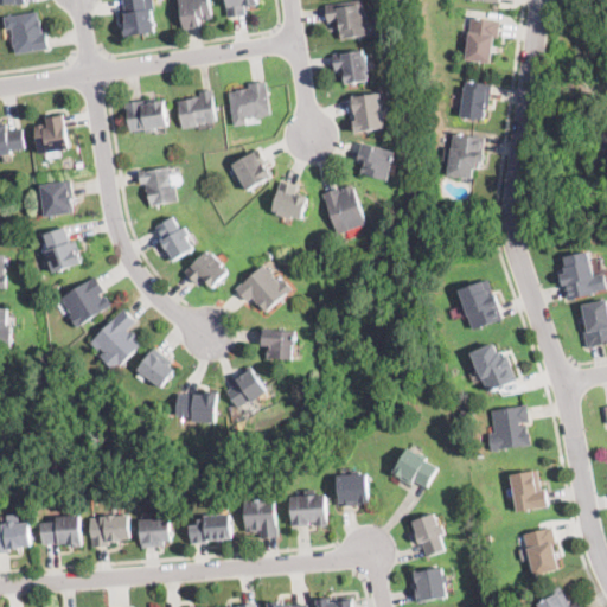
[(146,0),(148,11),(153,10),(158,33),(127,38),(126,34),(125,26),(127,26),(126,21),(127,20),(123,0),(146,0)]
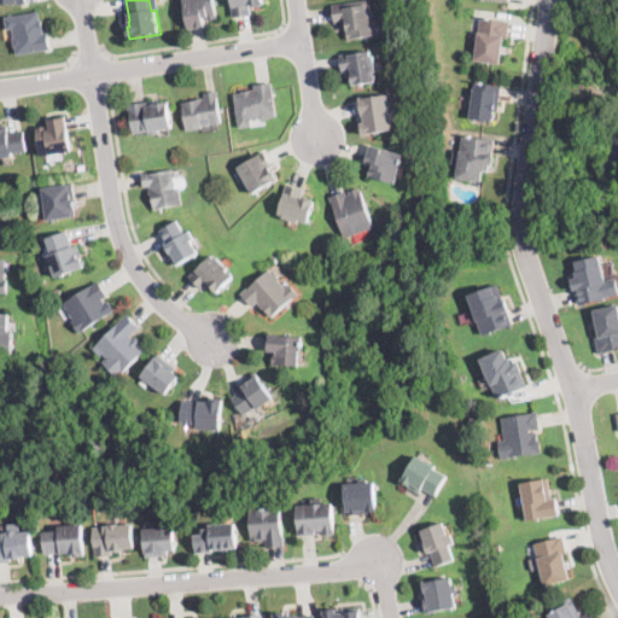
[(203,27),(196,28),(196,27),(188,28),(182,0),(214,0),(217,18),(204,21),(205,27),(203,27)]
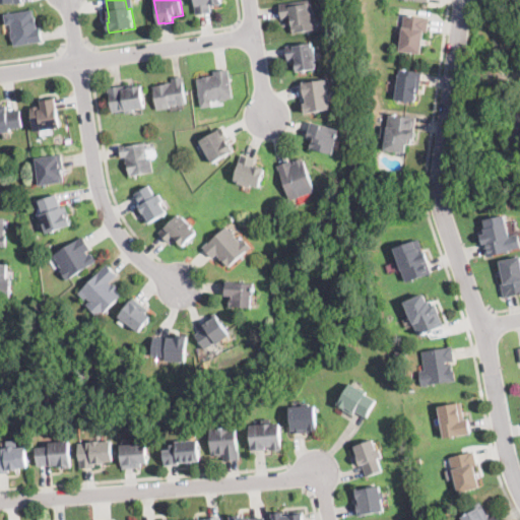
[(222,0),(223,4),(210,6),(211,13),(197,15),(196,6),(197,6),(195,0),(222,0)]
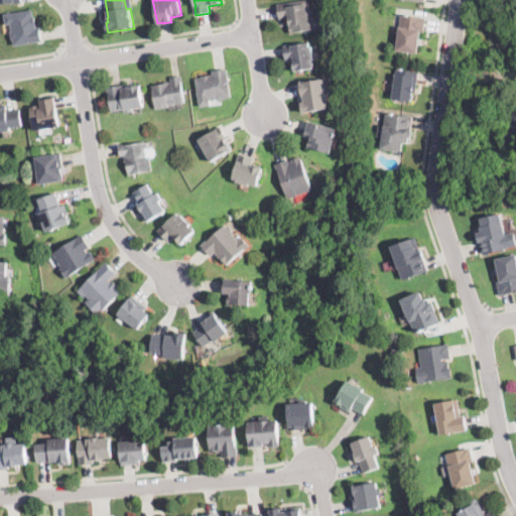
[(309,0),(311,11),(312,10),(314,14),(314,17),(313,17),(315,30),(291,33),(290,22),(291,22),(291,19),(280,21),(280,18),(278,5),(309,0)]
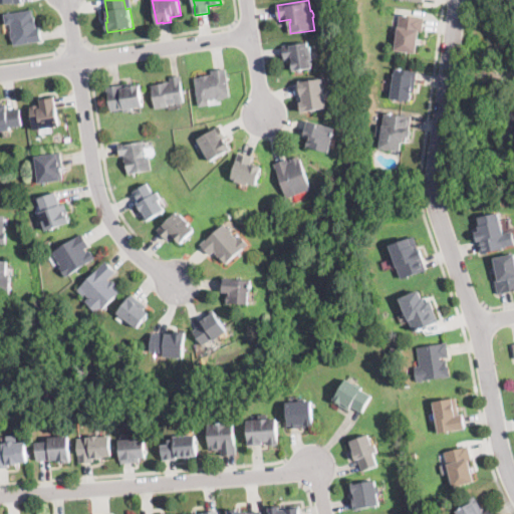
[(33,10),(34,16),(35,16),(37,28),(41,27),(43,41),(15,46),(14,40),(13,40),(11,31),(13,31),(12,24),(6,25),(6,24),(5,14),(33,10)]
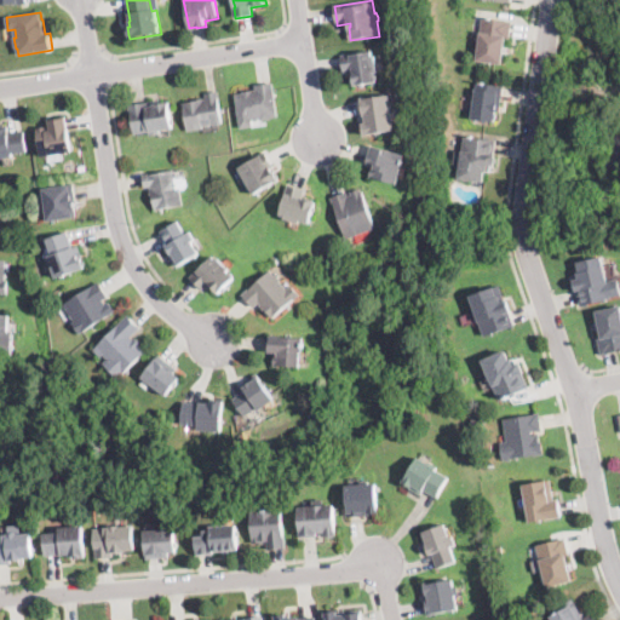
[(510,42),(509,49),(506,49),(504,64),(477,62),(483,18),(512,22),(510,42)]
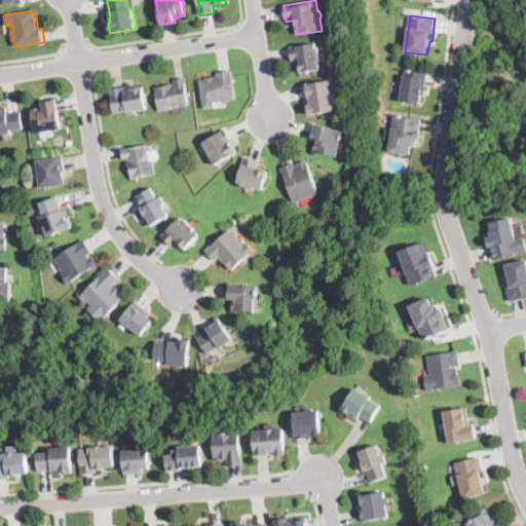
[(316,43),(317,47),(318,47),(321,61),(320,61),(321,70),(300,73),(299,63),(297,63),(296,61),(292,62),(292,61),(290,48),(316,43)]
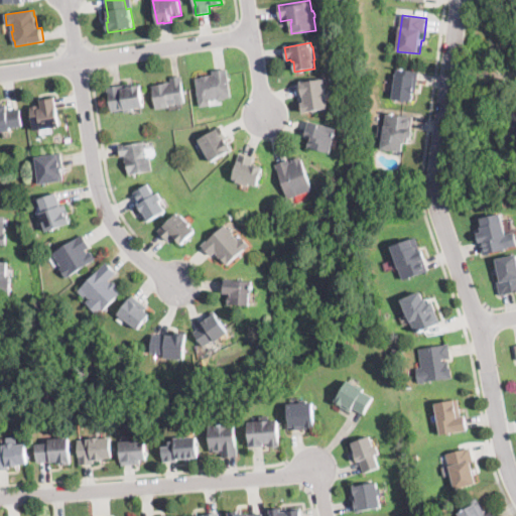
[(489,57),(485,63),(477,57),(483,49),(491,55),(489,57)]
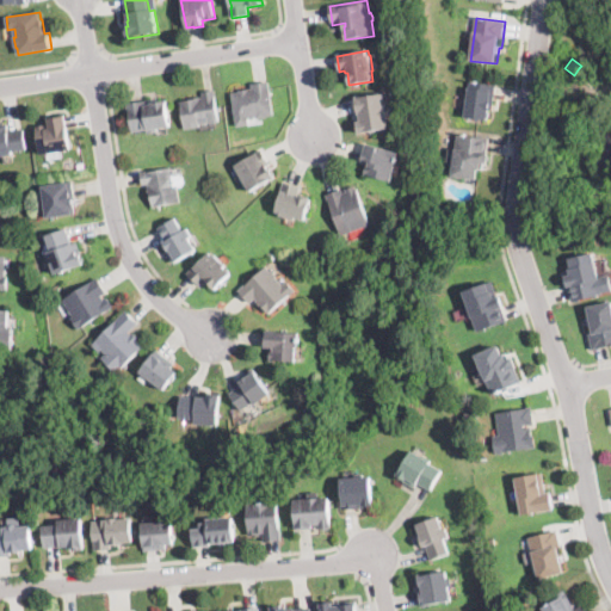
[(267,116),(269,119),(259,121),(258,118),(250,119),(251,125),(238,128),(232,94),(239,92),(239,91),(251,88),(251,84),(270,80),(276,115),(267,116)]
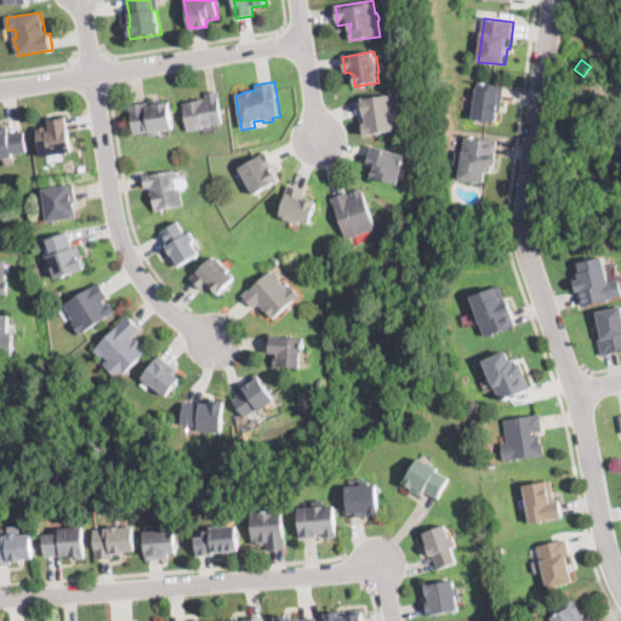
[(503,97),(503,101),(502,112),(499,110),(497,123),(473,119),(474,110),(471,110),(472,97),(477,98),(478,83),(505,86),(503,97)]
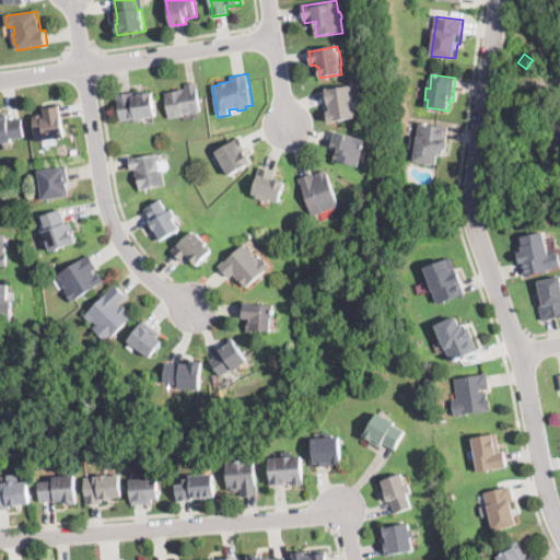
[(547,86),(559,86),(559,77),(548,77),(547,86)]
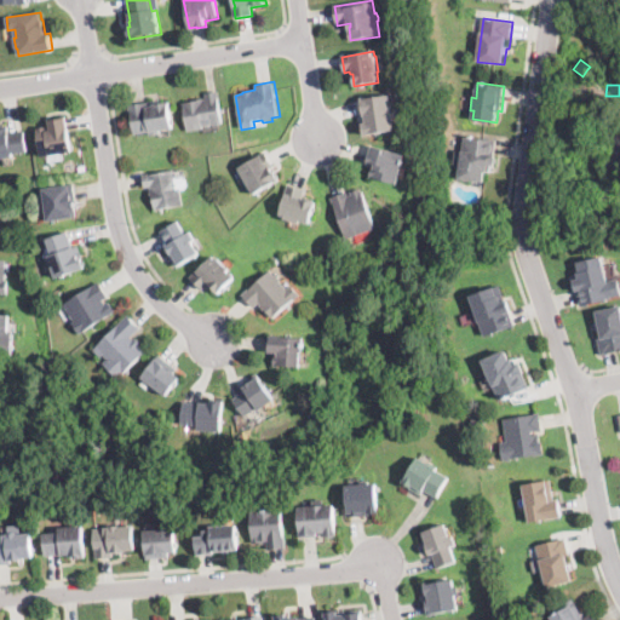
[(223,112),(224,125),(214,127),(213,125),(210,126),(210,127),(205,128),(189,131),(188,130),(184,103),(195,102),(194,101),(206,98),(205,92),(219,90),(223,112)]
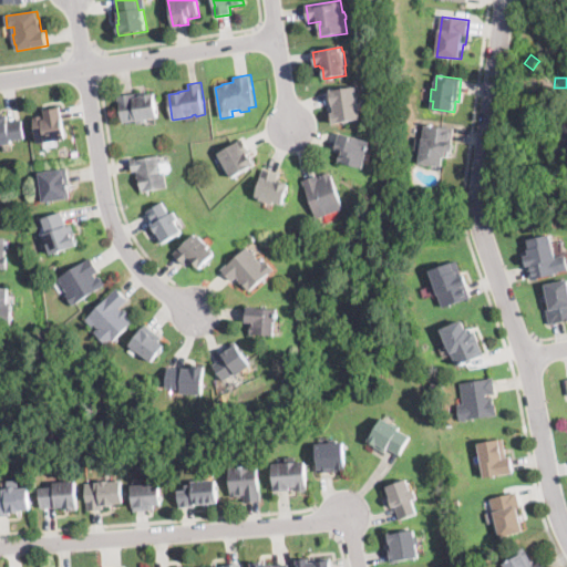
[(351,121),(334,123),(329,91),(358,86),(362,120),(351,121)]
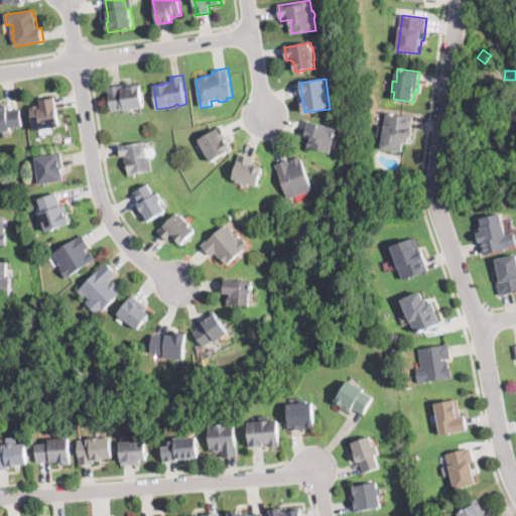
[(142,84),(142,88),(144,107),(134,109),(134,112),(125,113),(125,110),(112,112),(111,101),(110,88),(142,84)]
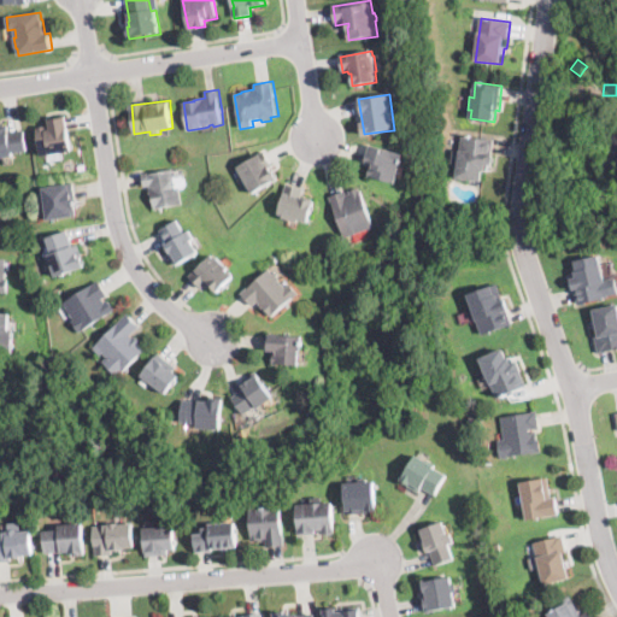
[(68,117),(70,129),(74,151),(42,157),(37,129),(50,127),(48,119),(68,116),(68,117)]
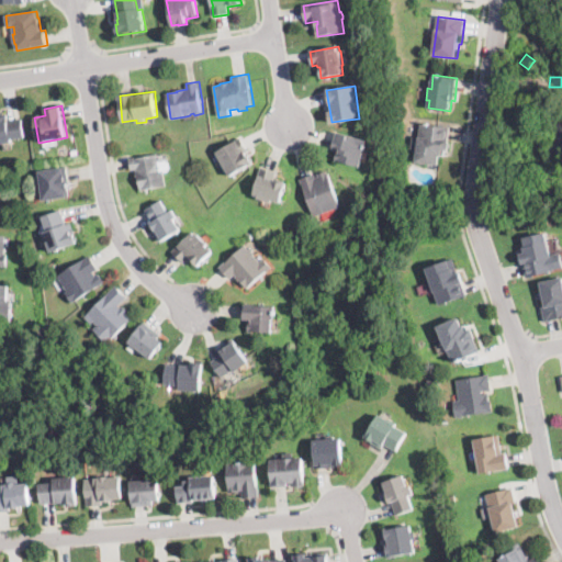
[(0,119),(9,117),(10,121),(23,119),(25,138),(12,139),(12,143),(0,144),(0,119)]
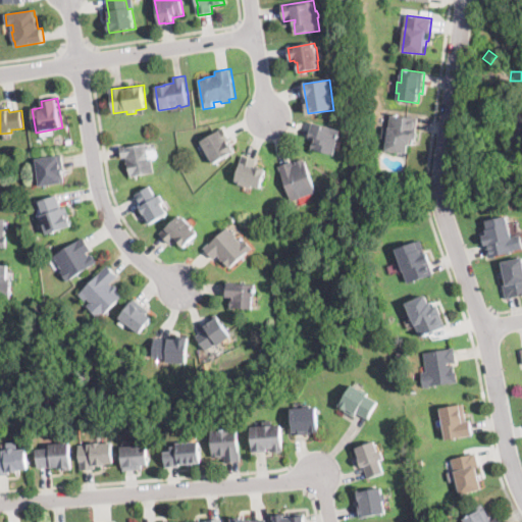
[(416,117),(415,131),(418,131),(417,140),(412,139),(411,146),(409,145),(408,153),(387,151),(388,139),(382,139),(382,132),(383,127),(389,127),(390,115),(416,117)]
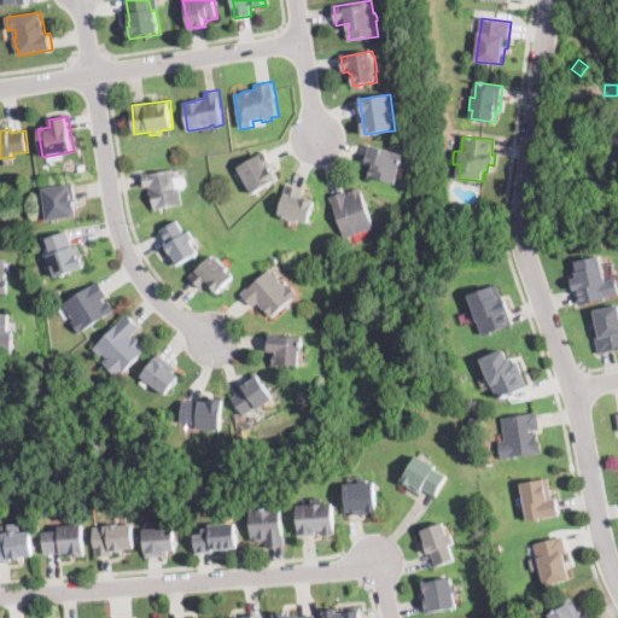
[(403,155),(395,185),(368,178),(372,164),(365,162),(369,145),(403,155)]
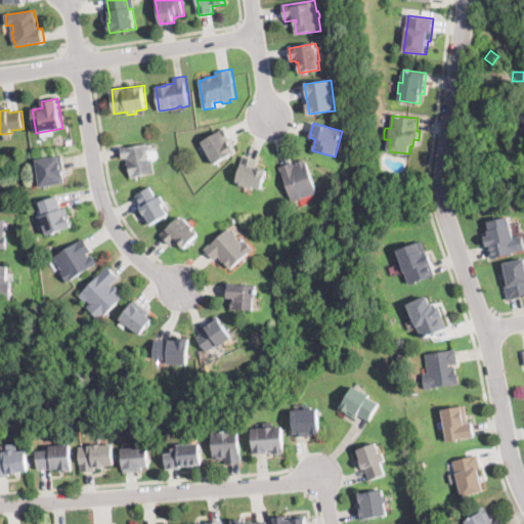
[(232,146),(233,147),(234,146),(237,151),(216,165),(213,160),(210,162),(206,155),(208,153),(202,142),(223,129),(229,138),(228,139),(232,146)]
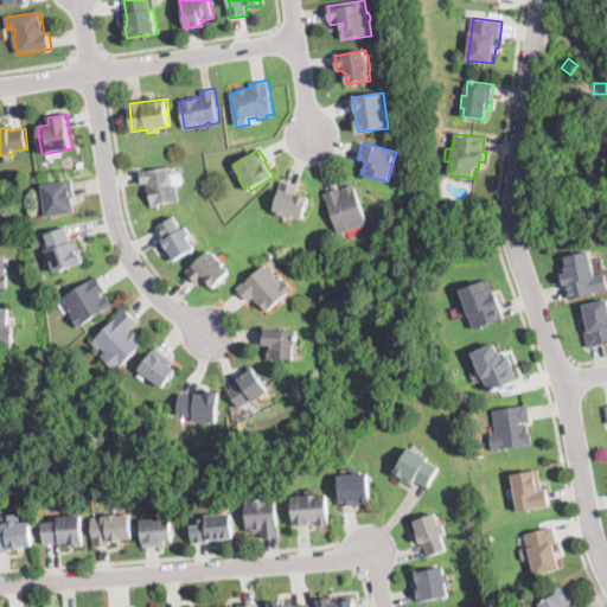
[(173,167),(174,174),(179,173),(183,176),(184,183),(183,185),(178,186),(180,200),(153,205),(151,196),(149,196),(147,185),(141,186),(139,172),(173,165),(173,167)]
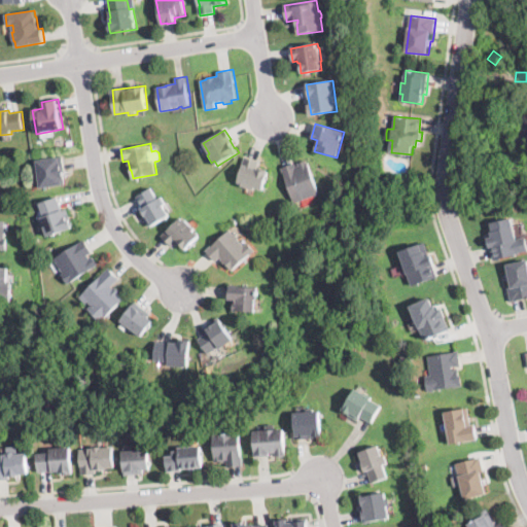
[(268,176),(262,192),(242,185),(242,184),(239,183),(244,166),(243,166),(246,155),(260,161),(257,168),(269,172),(268,176)]
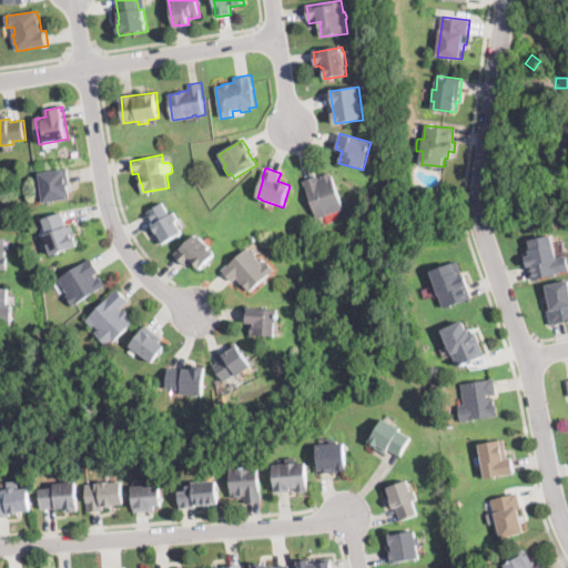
[(68,183),(68,185),(71,184),(72,192),(69,193),(70,199),(44,203),(40,173),(66,170),(68,183)]
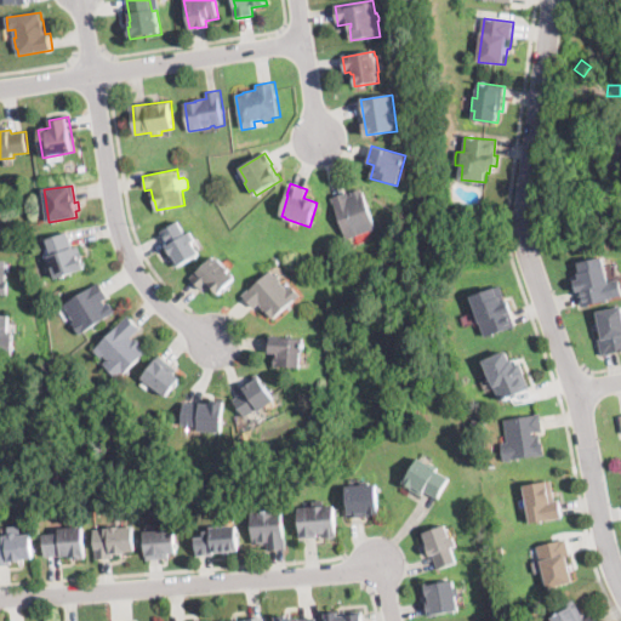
[(362,188),(362,192),(364,191),(377,228),(347,239),(331,198),(347,192),(348,197),(352,195),(351,193),(362,188)]
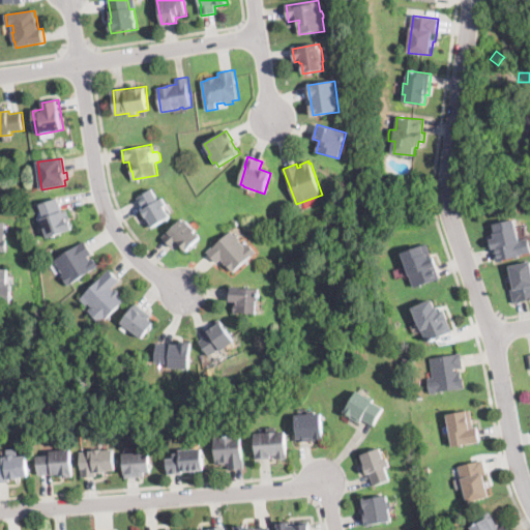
[(158,198),(160,200),(165,198),(169,204),(165,207),(171,216),(151,229),(145,218),(146,217),(142,210),(144,209),(138,199),(153,189),(158,198)]
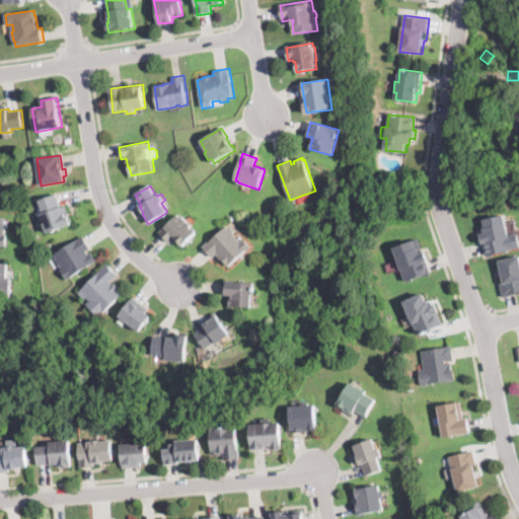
[(57,196),(61,207),(64,214),(67,213),(70,222),(61,225),(62,226),(47,232),(46,230),(41,215),(44,213),(39,201),(57,194),(57,196)]
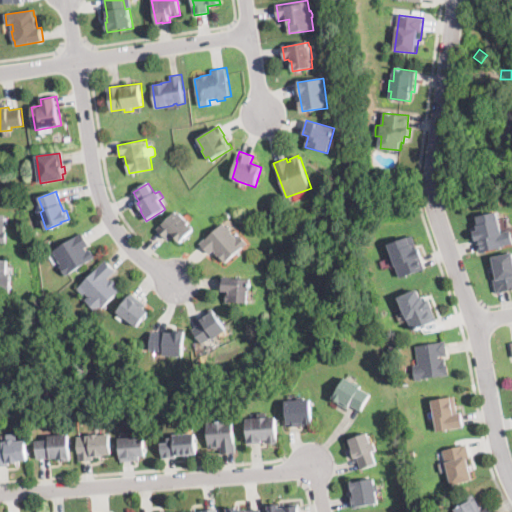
[(175,210),(180,215),(181,213),(191,223),(189,225),(194,229),(183,243),(174,235),(169,240),(160,232),(157,230),(175,210)]
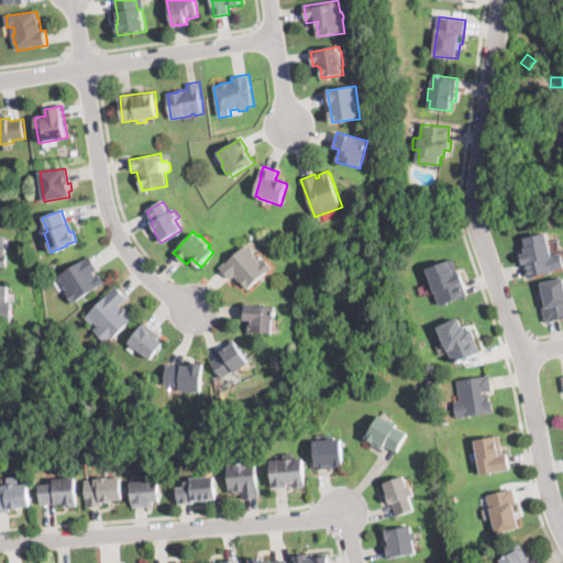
[(552,252),(553,256),(562,254),(562,258),(562,267),(555,269),(556,272),(527,279),(521,255),(527,254),(526,247),(527,247),(525,239),(548,233),(552,252)]
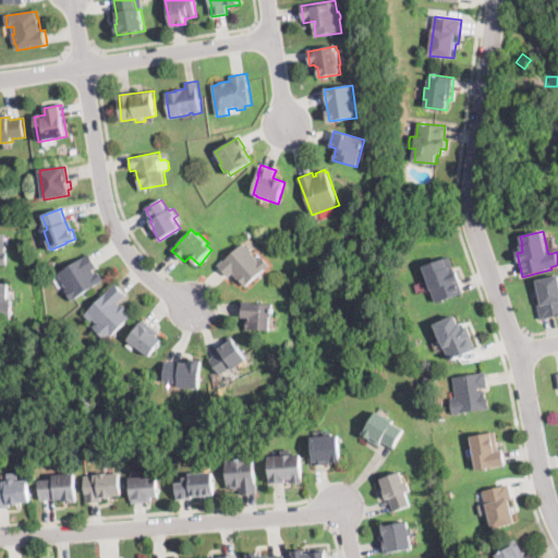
[(5,245),(7,253),(9,253),(9,264),(0,264),(0,233),(5,233),(5,245)]
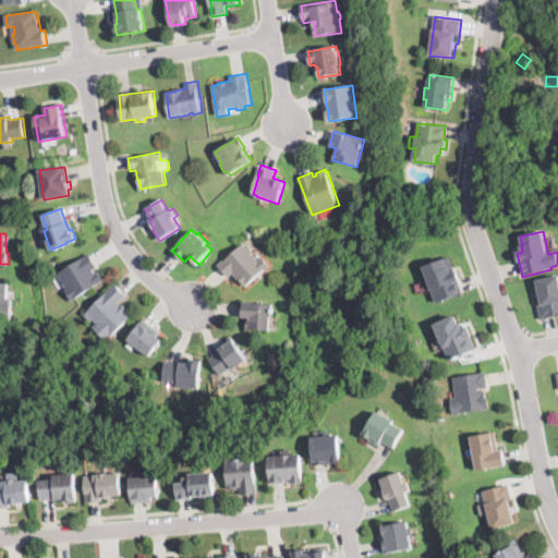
[(243,243),(249,249),(250,247),(254,252),(253,253),(258,259),(263,256),(270,265),(246,287),(243,281),(241,282),(235,276),(237,275),(234,273),(230,277),(219,265),(243,243)]
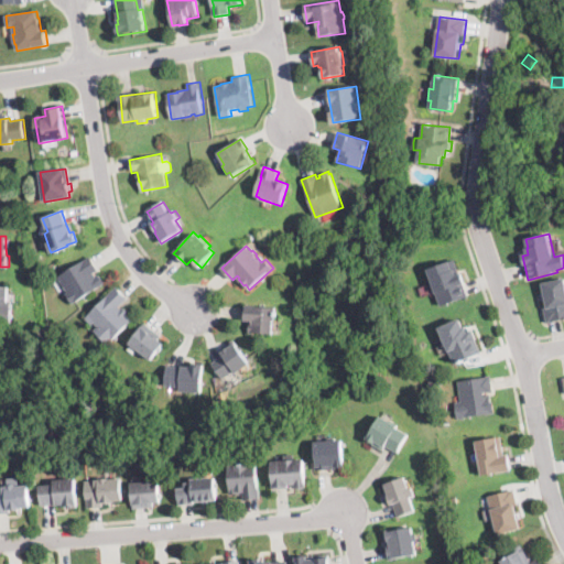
[(97,275),(99,274),(106,284),(74,304),(66,294),(68,293),(58,277),(90,256),(99,270),(95,272),(97,275)]
